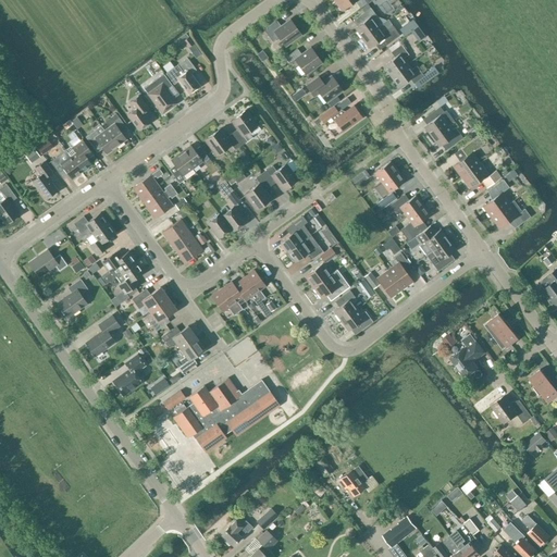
[(333,0),(342,11),(355,1),(360,9),(371,0),(333,0)]
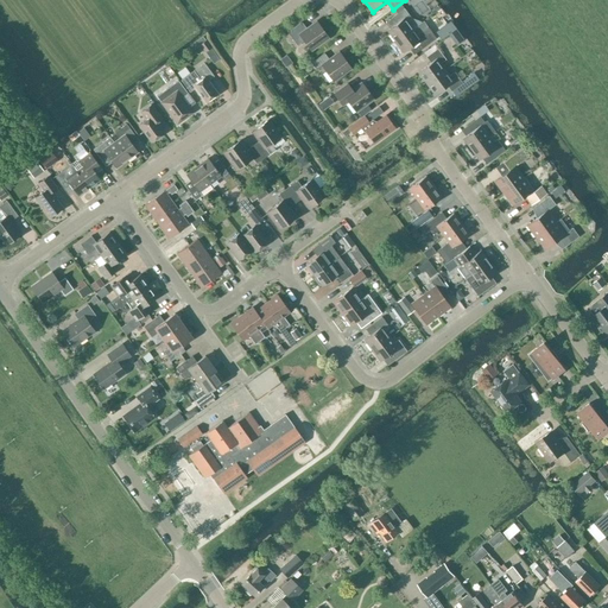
[(412,19),(400,5),(393,10),(397,14),(388,20),(393,26),(387,31),(396,42),(412,29),(420,23),(420,21),(413,19),(412,19)]
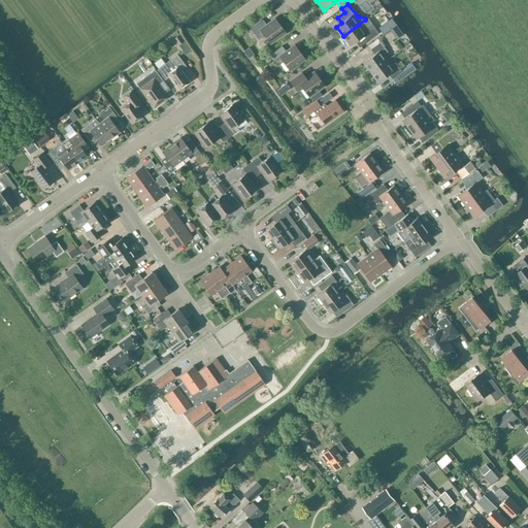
[(250,28),(258,39),(264,35),(270,44),(286,33),(277,24),(275,25),(272,20),(266,25),(262,20),(250,28)]
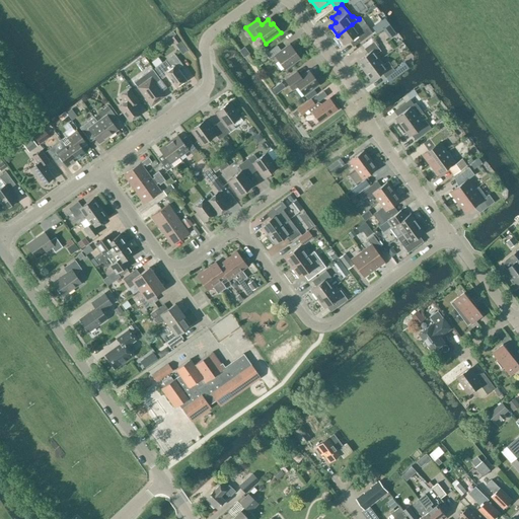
[(352,24),(338,35),(344,45),(349,42),(353,47),(372,32),(365,23),(356,29),(352,24)]
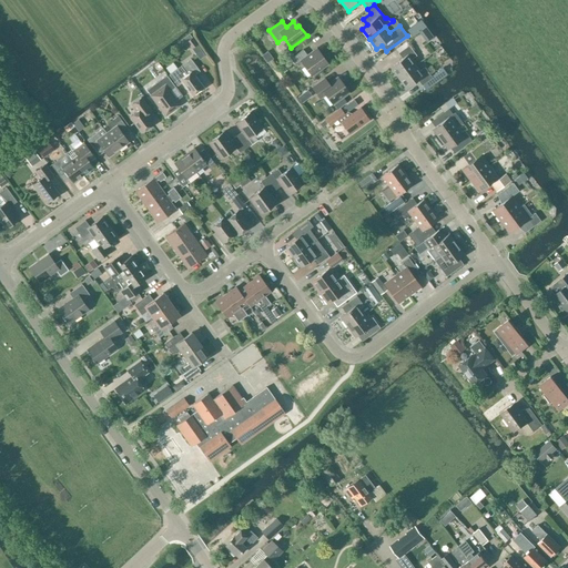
[(198,44),(192,38),(186,42),(200,59),(205,56),(196,44),(198,44)]
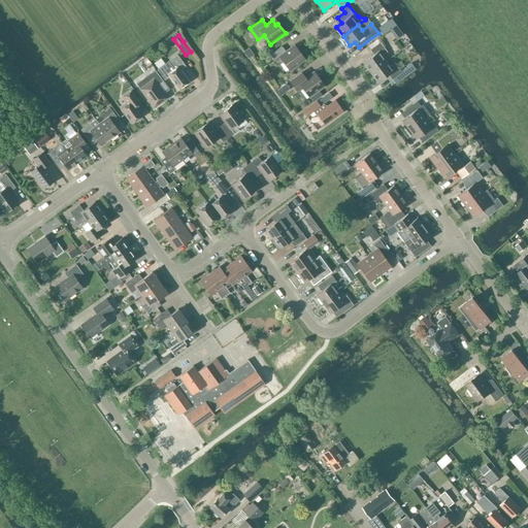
[(362,63),(369,73),(386,61),(382,56),(387,52),(380,42),(370,50),(373,55),(362,63)]
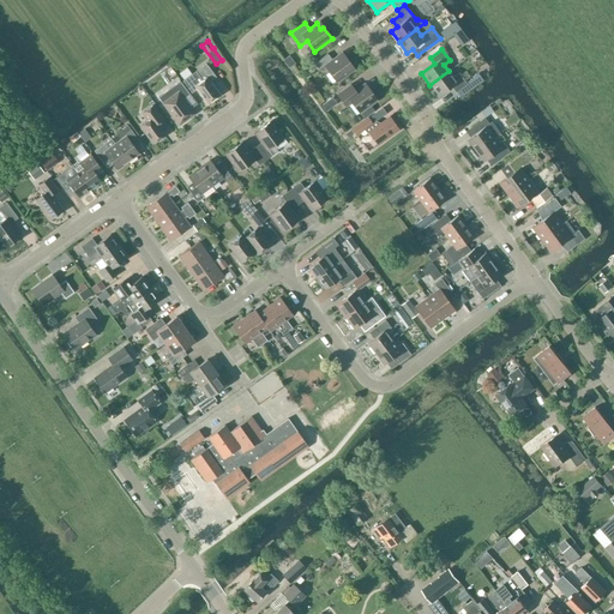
[(289,54),(282,59),(288,67),(295,62),(289,54)]
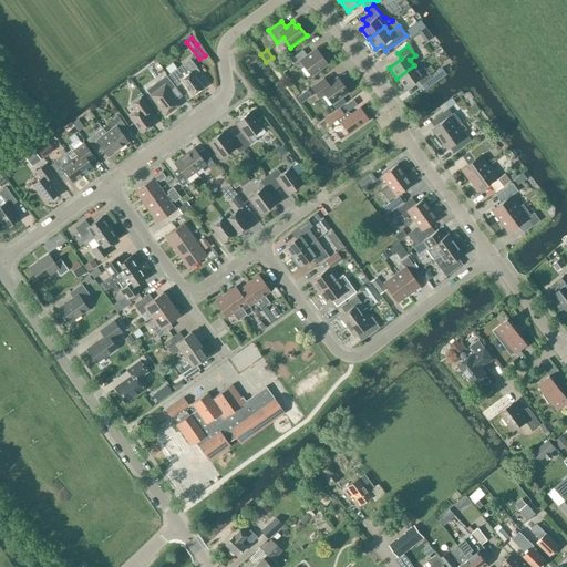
[(311,76),(328,64),(319,53),(317,55),(313,50),(307,55),(302,50),(290,59),(295,64),(300,61),(311,76)]
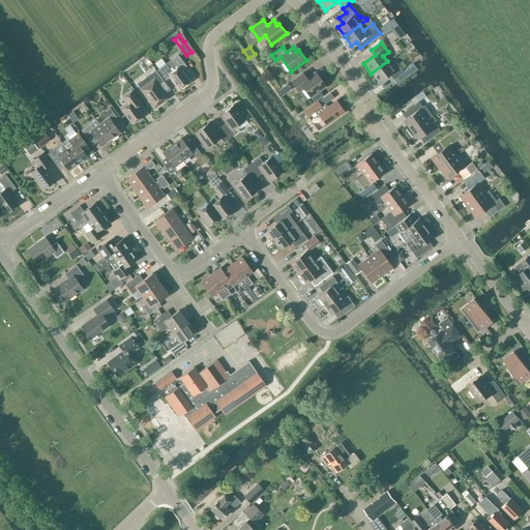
[(178,55),(169,62),(157,69),(166,81),(170,78),(178,90),(189,82),(181,70),(186,66),(178,55)]
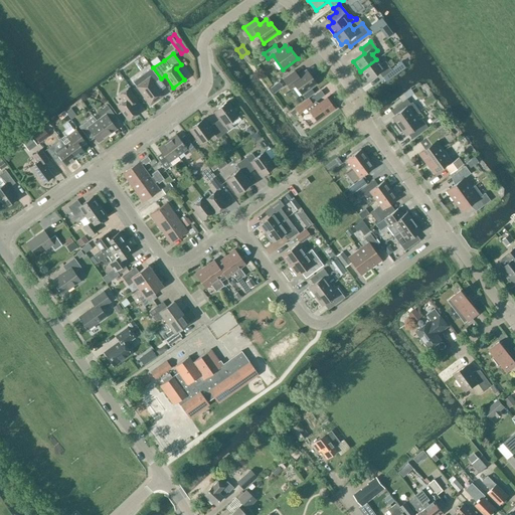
[(376,59),(360,71),(367,80),(378,72),(382,77),(392,70),(391,69),(385,61),(380,64),(376,59)]
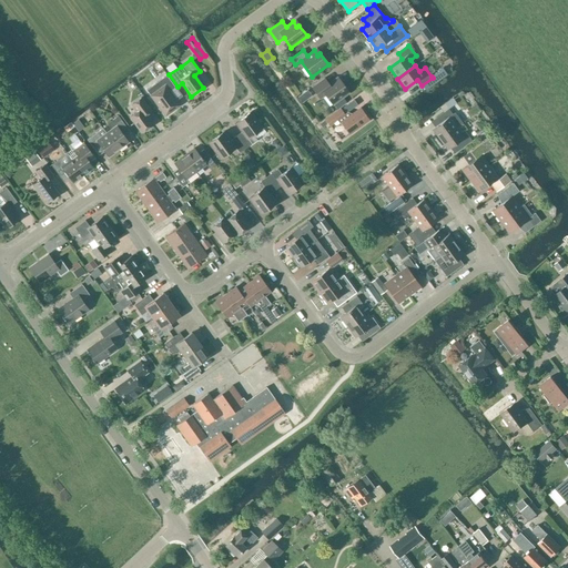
[(433,78),(422,85),(426,90),(447,74),(442,69),(432,77),(433,78)]
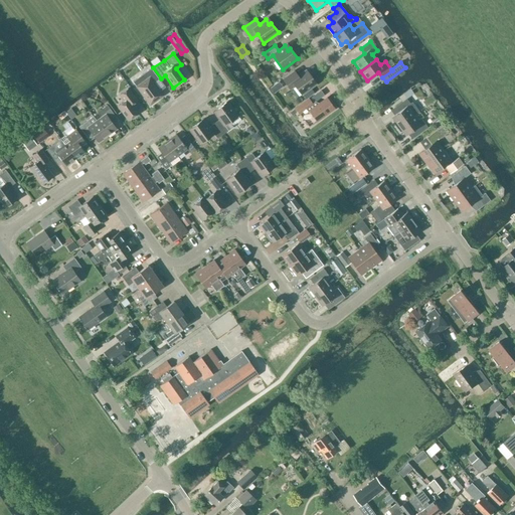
[(137,87),(150,105),(163,96),(154,83),(159,79),(151,68),(133,81),(137,87)]
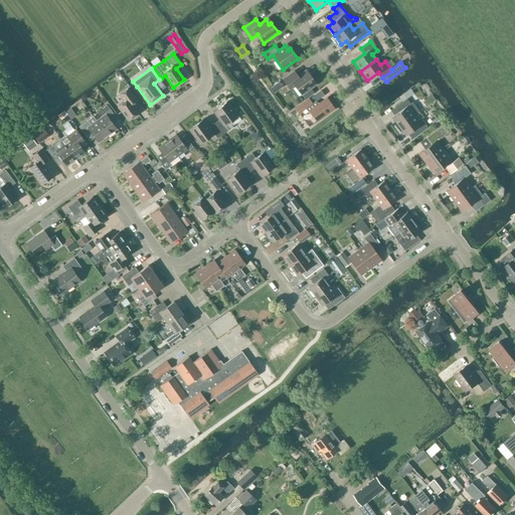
[(283,79),(291,90),(295,87),(302,96),(316,84),(309,74),(307,76),(304,71),(297,75),(294,71),(283,79)]
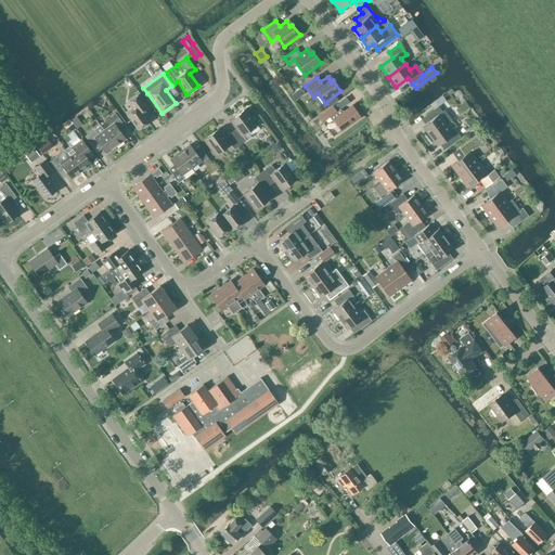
[(138,130),(150,121),(141,110),(145,106),(138,95),(128,102),(133,110),(127,114),(138,130)]
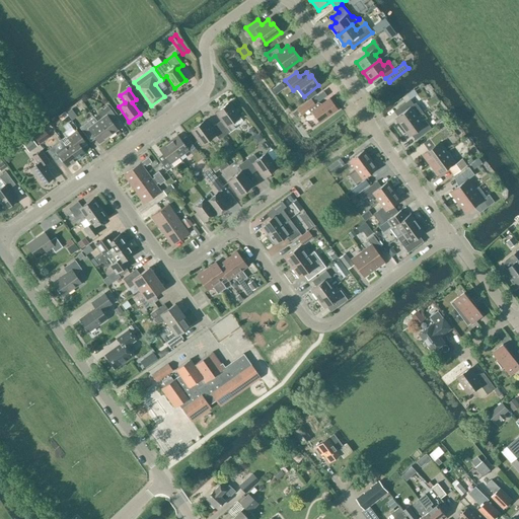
[(297,109),(301,115),(308,110),(310,114),(311,112),(319,123),(337,109),(328,99),(317,107),(315,104),(314,105),(310,99),(297,109)]
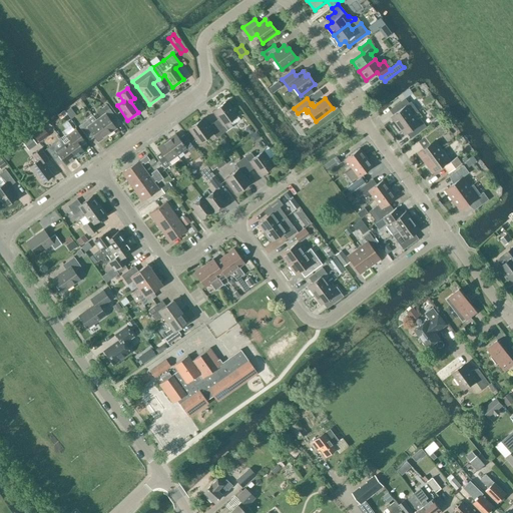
[(405,98),(392,108),(395,113),(390,117),(397,126),(412,115),(417,111),(411,102),(409,103),(405,98)]
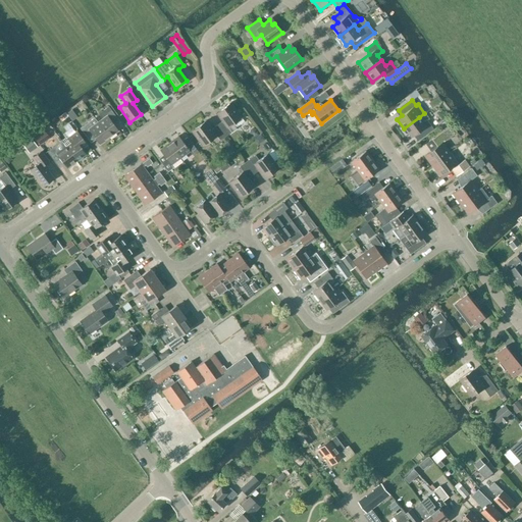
[(221,121),(217,125),(225,137),(236,128),(232,124),(242,117),(230,103),(220,110),(222,112),(217,116),(221,121)]
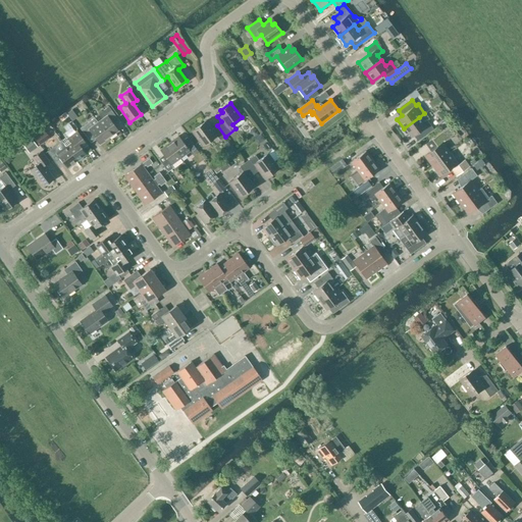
[(71,124),(77,123),(76,115),(79,115),(77,107),(68,109),(71,124)]
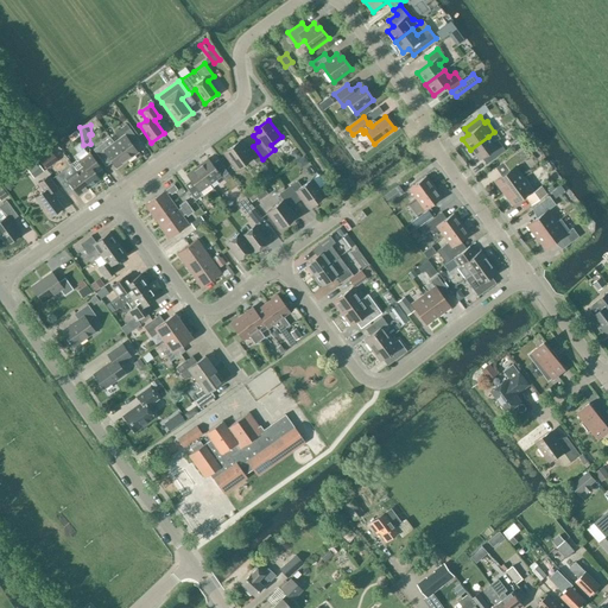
[(119,139),(114,143),(126,160),(138,152),(133,146),(139,143),(127,125),(115,133),(119,139)]
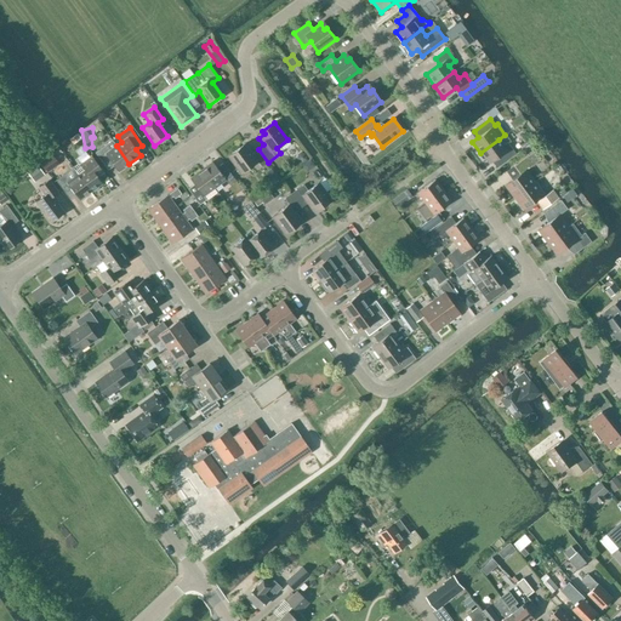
[(503,146),(499,140),(480,153),(489,164),(495,160),(500,166),(516,154),(507,143),(503,146)]
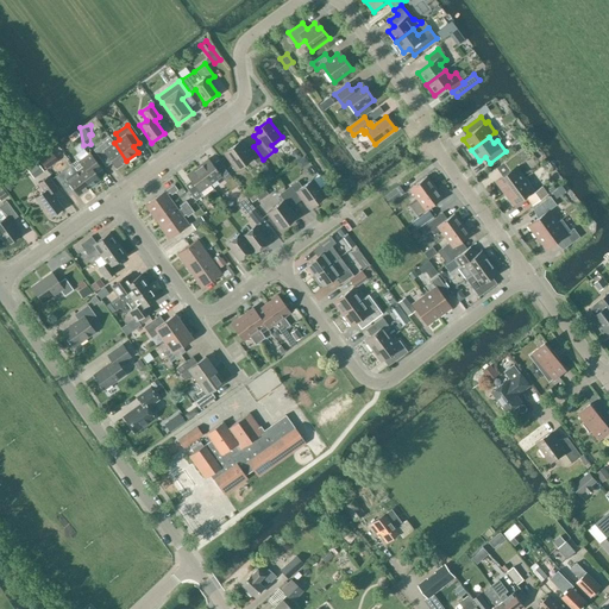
[(115,169),(126,161),(114,143),(108,148),(104,142),(93,150),(106,168),(112,163),(115,169)]
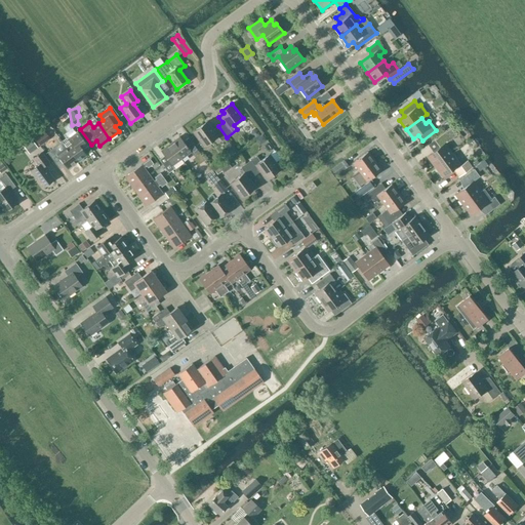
[(221,142),(227,137),(218,126),(213,129),(208,124),(204,127),(202,125),(192,132),(203,147),(217,136),(221,142)]
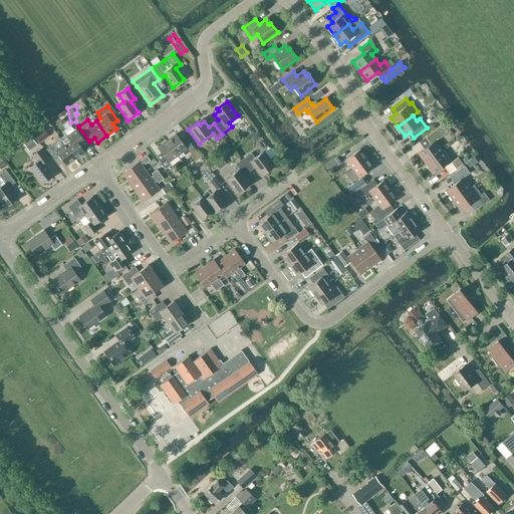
[(418,154),(425,164),(443,151),(435,141),(447,133),(442,125),(425,138),(431,145),(418,154)]
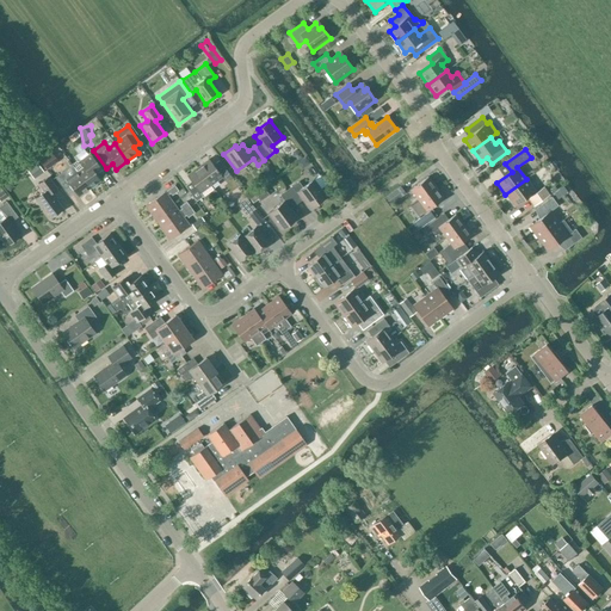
[(50,152),(38,160),(45,168),(57,160),(50,152)]
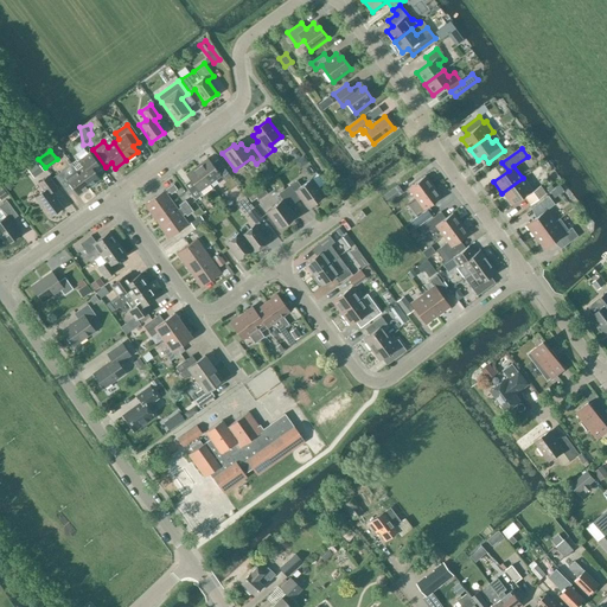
[(72,165),(89,187),(100,179),(96,174),(102,170),(90,153),(78,161),(77,161),(72,165)]
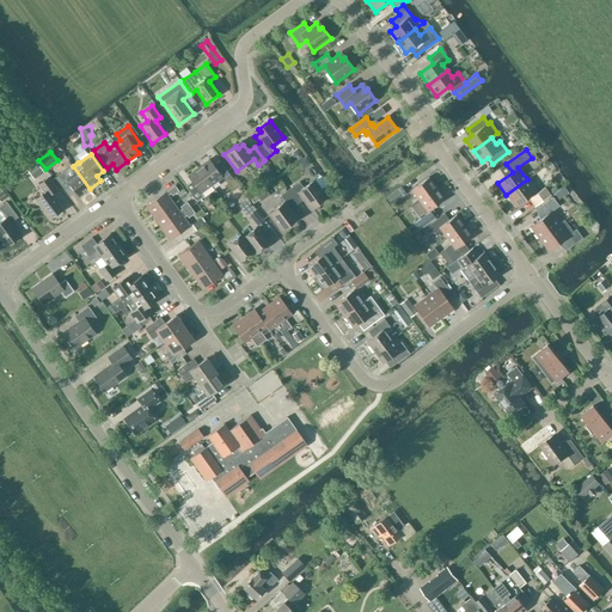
[(209,160),(199,167),(212,185),(222,177),(225,182),(231,177),(220,161),(214,165),(209,160)]
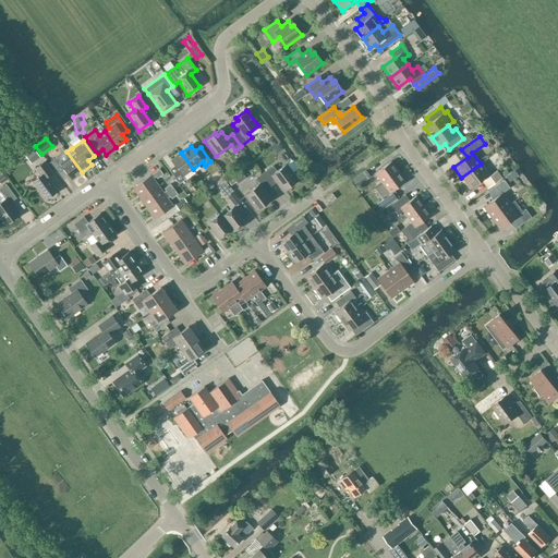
[(33,147),(24,154),(31,164),(40,156),(33,147)]
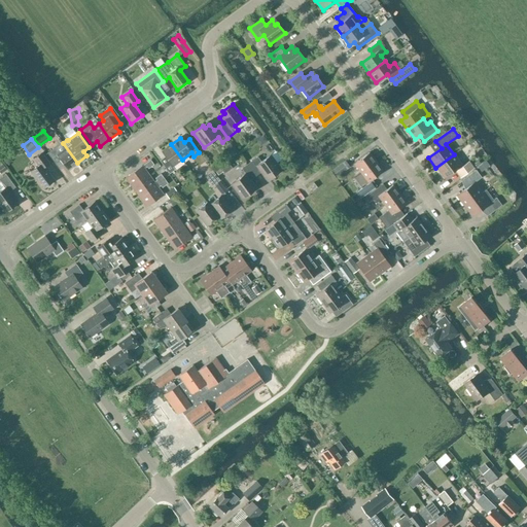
[(68,170),(77,163),(63,143),(47,154),(59,169),(64,165),(68,170)]
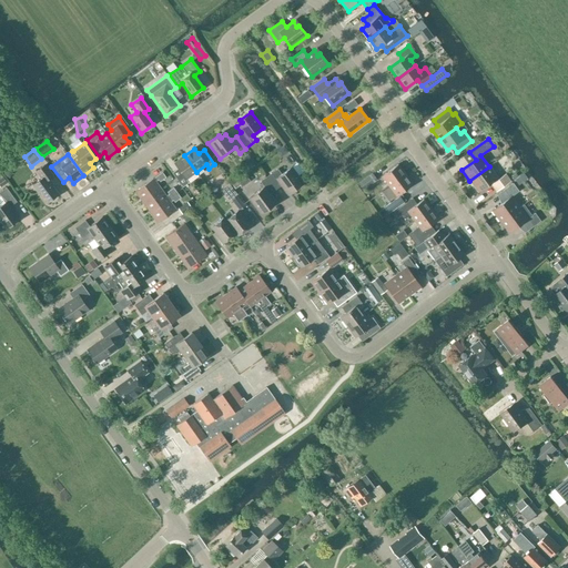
[(186,180),(196,172),(184,155),(173,163),(178,169),(172,173),(182,188),(189,183),(186,180)]
